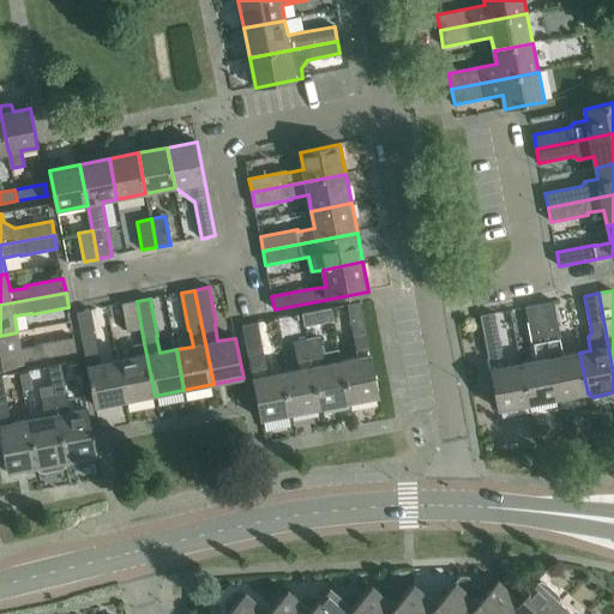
[(137,301),(122,304),(127,332),(142,330),(137,301)]
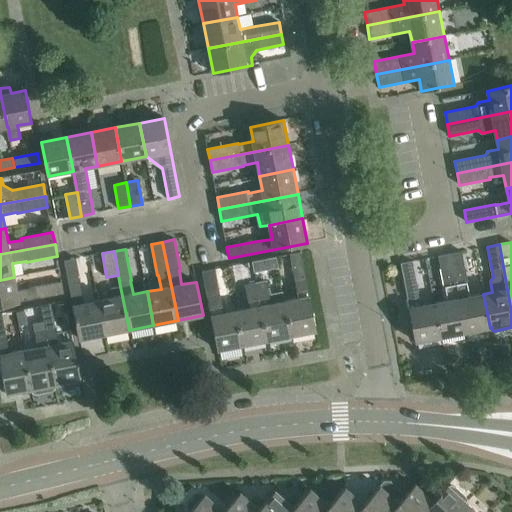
[(299,298),(284,301),(291,336),(316,331),(305,275),(301,252),(290,254),(294,277),(299,298)]
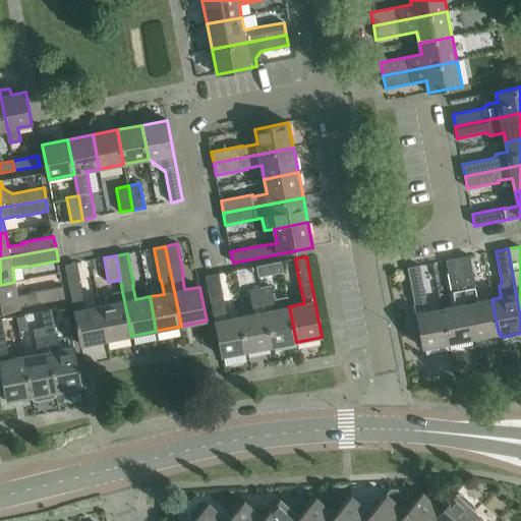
[(470,256),(458,258),(473,338),(499,334),(491,299),(477,302),(475,287),(476,287),(470,256)]
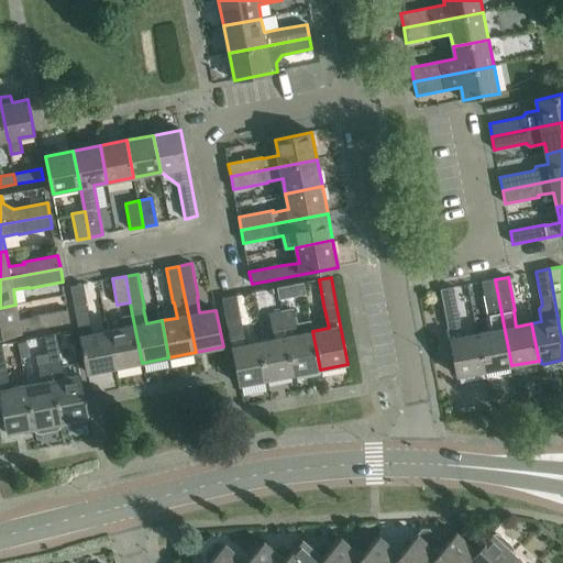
[(493,331),(477,334),(485,371),(511,365),(495,279),(482,282),(488,316),(490,316),(493,331)]
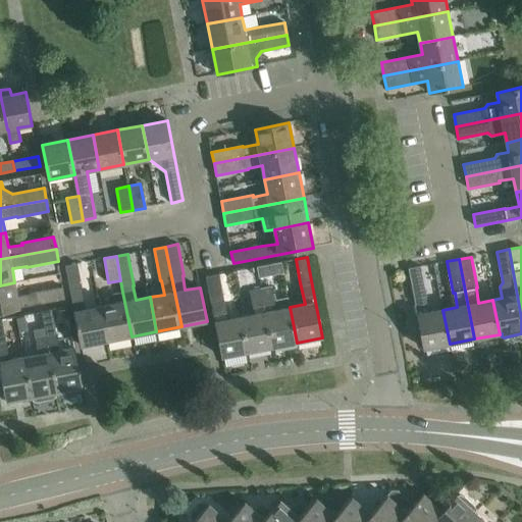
[(282,262),(257,267),(258,276),(283,272),(282,262)]
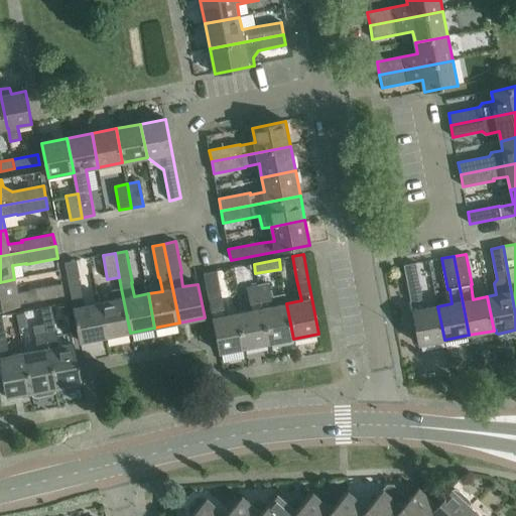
[(77,261),(65,263),(71,294),(81,342),(106,338),(99,303),(85,306),(81,284),(82,284),(77,261)]
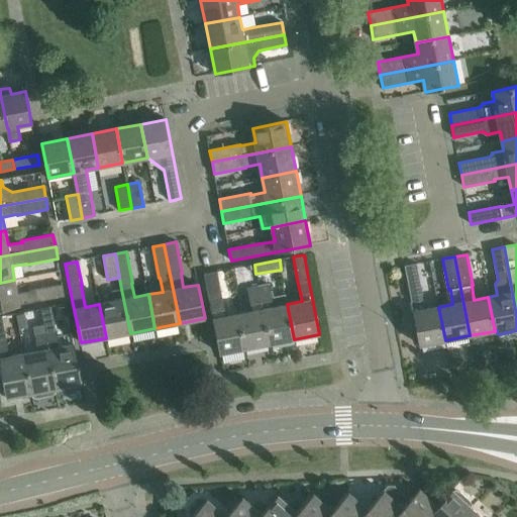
[(417,264),(405,266),(417,329),(414,329),(413,332),(415,341),(417,343),(420,342),(420,345),(445,340),(438,307),(424,309),(422,295),(423,295),(417,264)]
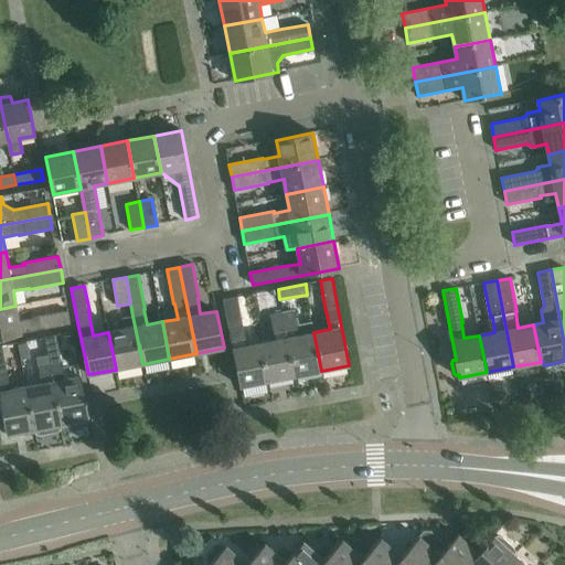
[(237,297),(223,300),(241,386),(268,381),(260,343),(247,345),(237,297)]
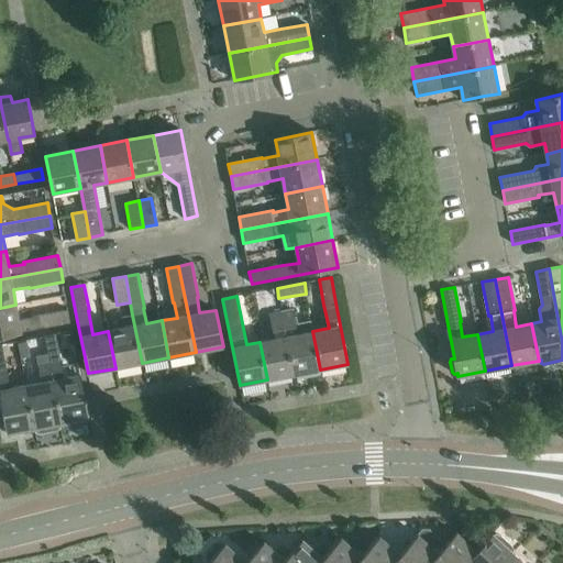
[(15,305),(0,308),(0,335),(70,323),(68,310),(34,317),(34,318),(19,320),(15,305)]
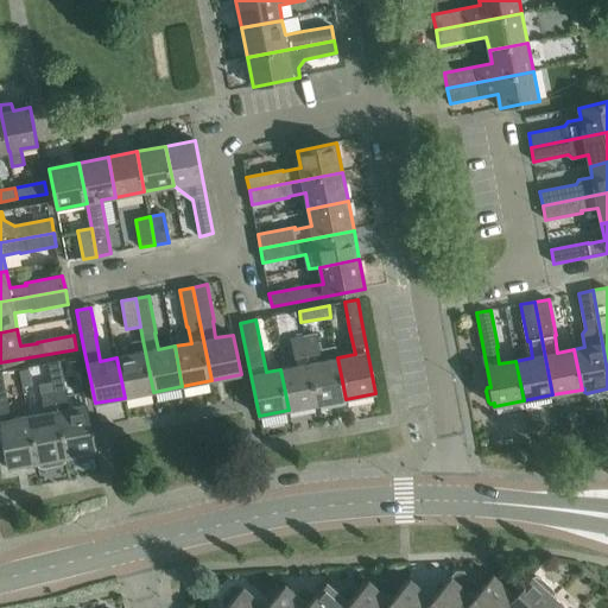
[(316,333),(303,335),(317,404),(346,399),(337,358),(336,346),(320,349),(317,335),(316,333)]
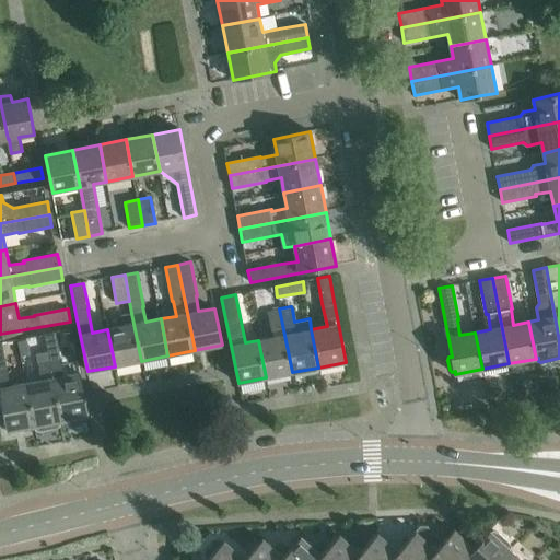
[(272,337),(258,340),(266,377),(292,372),(279,308),(268,311),(268,314),(272,337)]
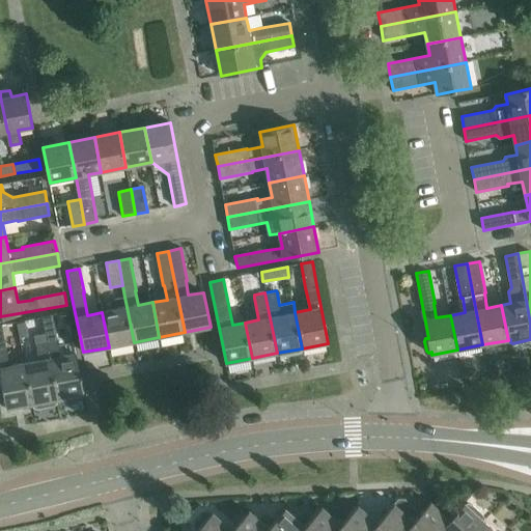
[(117,309),(102,312),(109,347),(134,342),(124,297),(115,299),(117,309)]
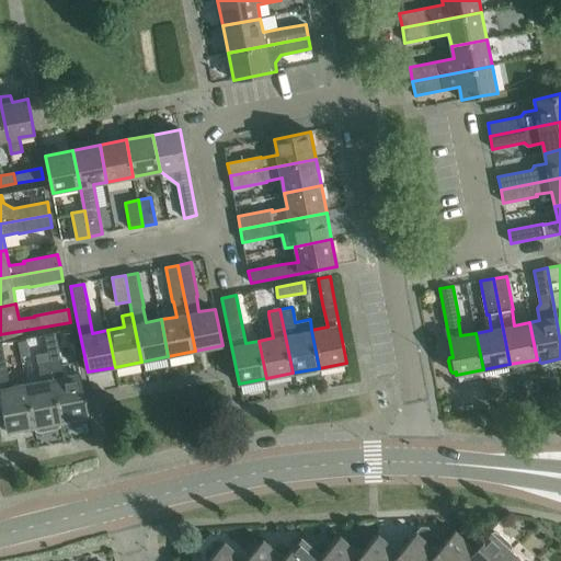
[(56,333),(45,335),(48,353),(61,422),(72,420),(72,422),(76,423),(84,422),(86,419),(86,416),(89,416),(84,393),(80,374),(65,376),(59,351),(56,333)]
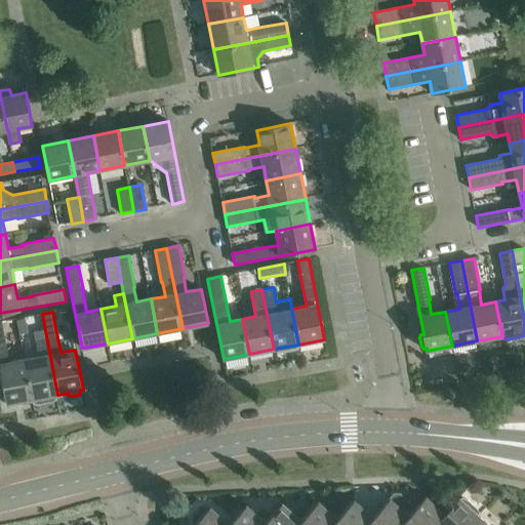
[(3,322),(0,322),(0,369),(7,404),(32,399),(25,359),(10,362),(5,337),(3,322)]
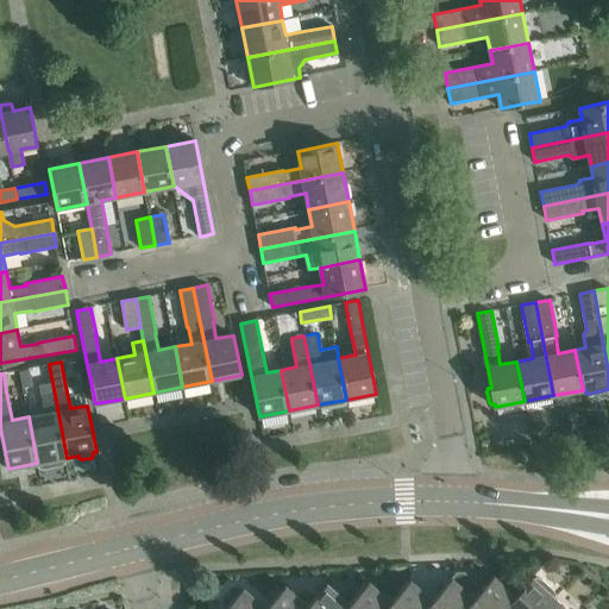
[(45,414),(29,416),(37,463),(48,462),(49,464),(51,466),(63,464),(66,460),(64,458),(67,458),(52,383),(39,385),(45,414)]
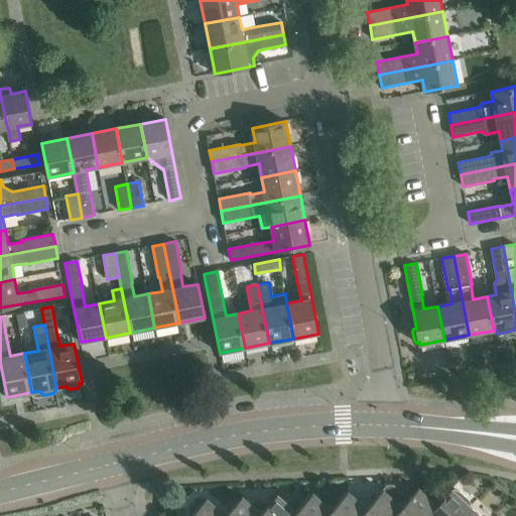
[(367,509),(360,515),(394,515),(396,515),(395,514),(402,507),(402,506),(409,498),(394,485),(388,485),(383,490),(367,508),(367,509)]
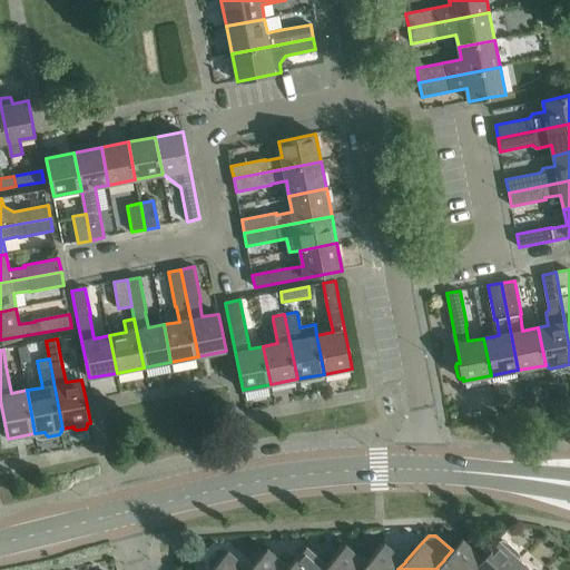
[(438,569),(473,569),(484,559),(483,558),(462,539),(452,550),(444,559),(444,560),(436,568),(438,569)]
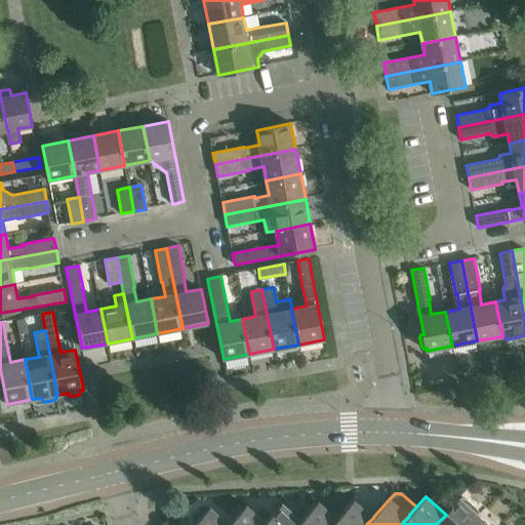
[(446,515),(436,524),(470,524),(479,516),(459,498),(445,514),(446,515)]
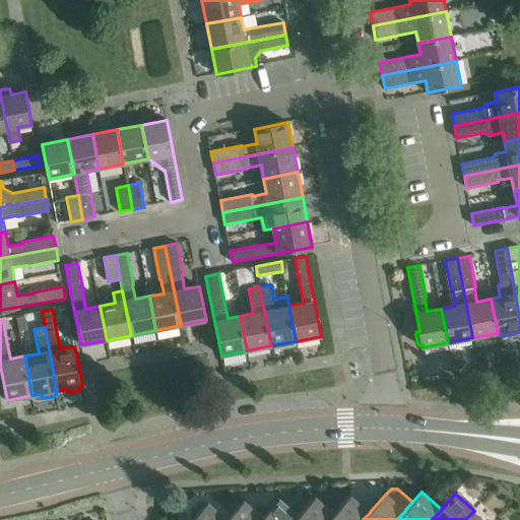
[(363,519),(370,513),(370,512),(350,495),(334,514),(328,519),(363,519)]
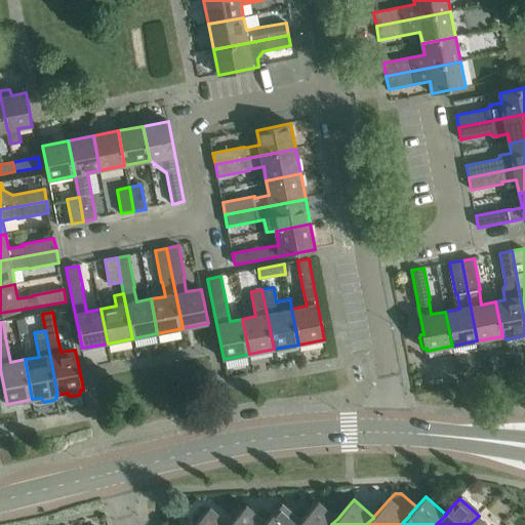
[(301,521),(297,524),(331,524),(337,519),(318,501),(300,520),(301,521)]
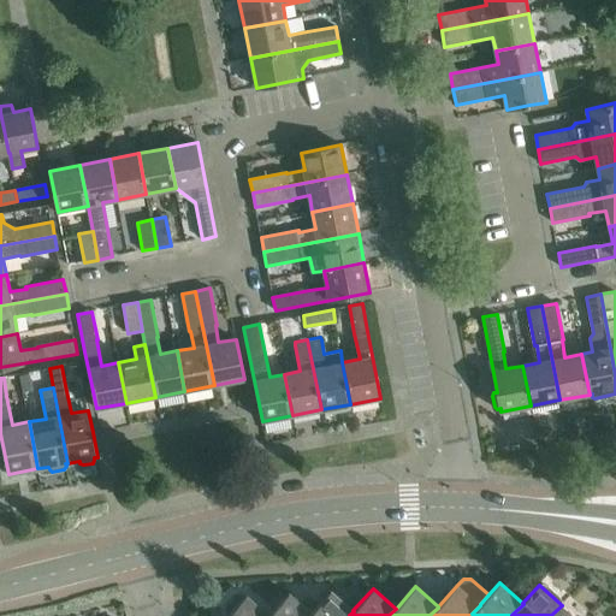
[(312,614),(308,615),(349,615),(354,611),(353,610),(331,591),(311,612),(312,614)]
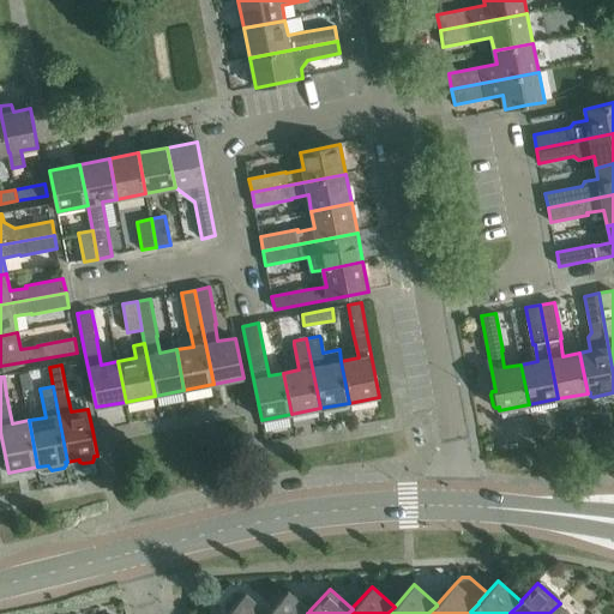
[(269,613),(266,613),(307,613),(311,612),(309,611),(288,591),(268,613),(269,613)]
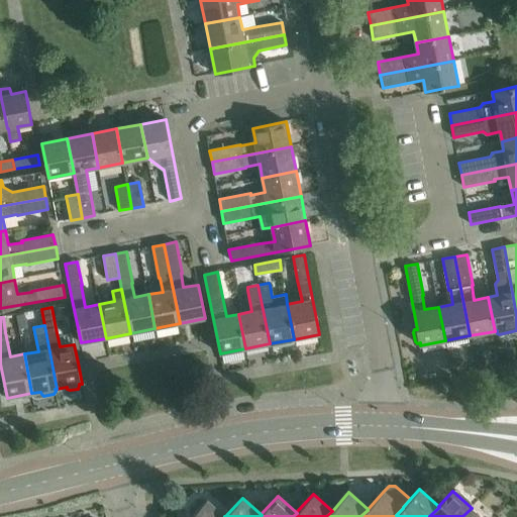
[(193,515),(190,516),(224,516),(226,516),(225,516),(207,499),(205,502),(203,500),(199,500),(191,510),(191,513),(193,515)]
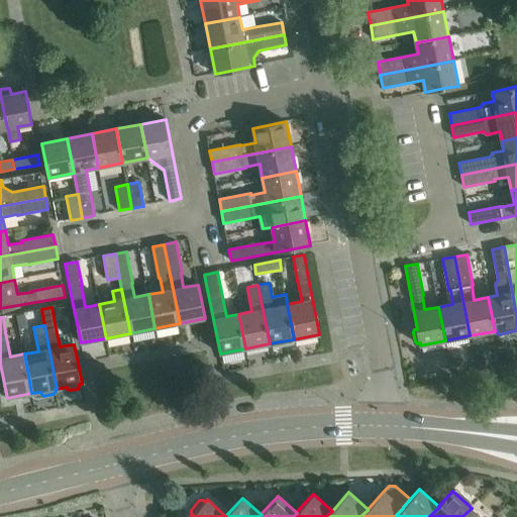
[(481,516),(472,508),(462,516),(481,516)]
